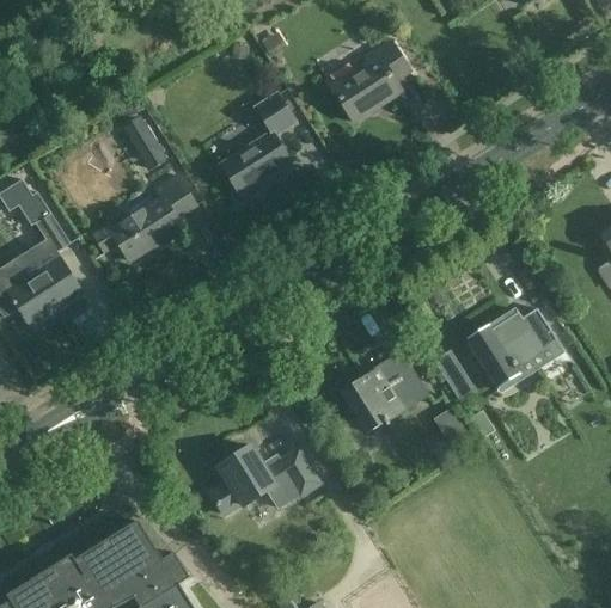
[(277,30),(261,41),(270,55),(287,44),(277,30)]
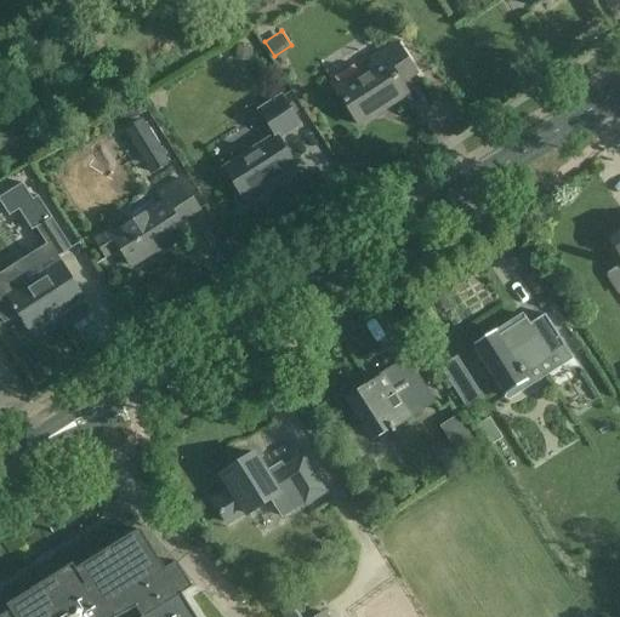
[(336,85),(346,102),(358,123),(359,121),(358,119),(386,101),(388,103),(407,92),(399,80),(415,70),(394,39),(382,47),(386,53),(336,85)]
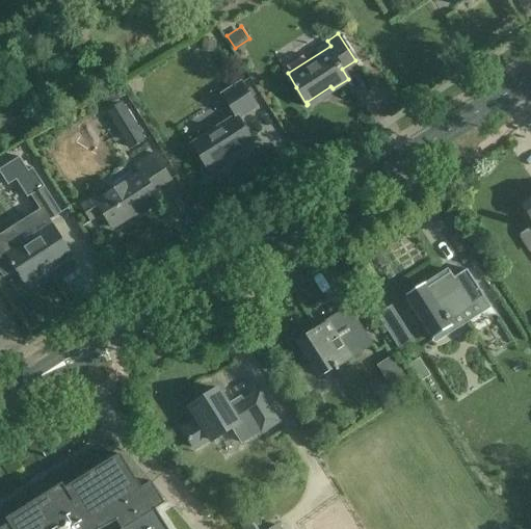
[(213,52),(215,38),(203,36),(201,51),(213,52)]
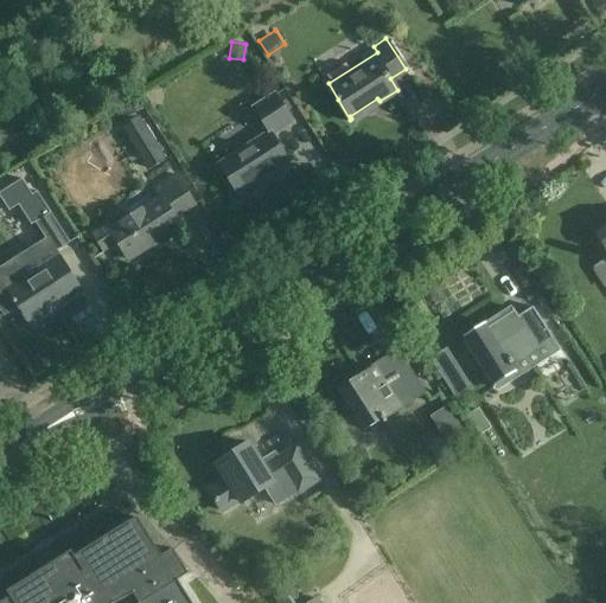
[(119,81),(109,85),(116,98),(126,94),(119,81)]
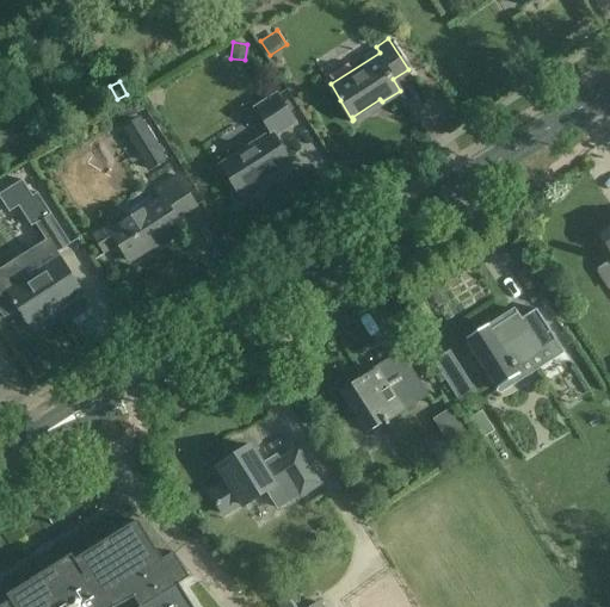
[(252,105),(264,123),(267,128),(219,160),(240,193),(267,174),(265,171),(287,158),(289,161),(290,161),(272,134),(294,121),(275,91),(252,105)]
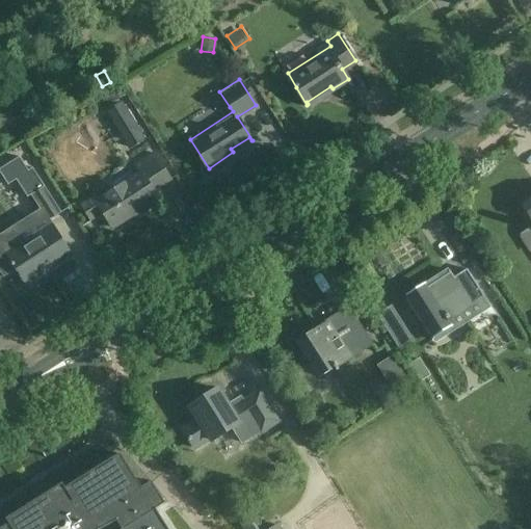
[(118,82),(105,90),(111,101),(125,93),(118,82)]
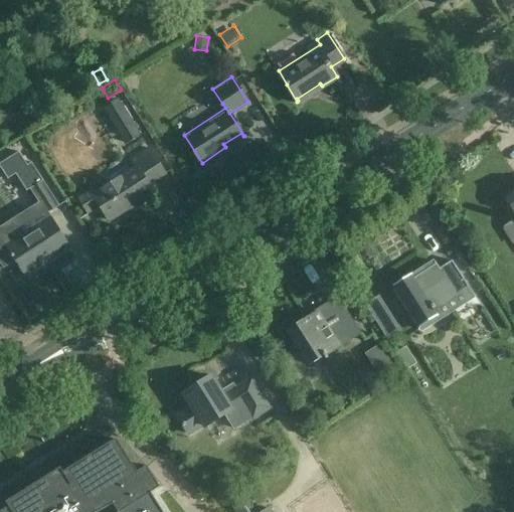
[(124,107),(118,98),(104,107),(109,116),(124,107)]
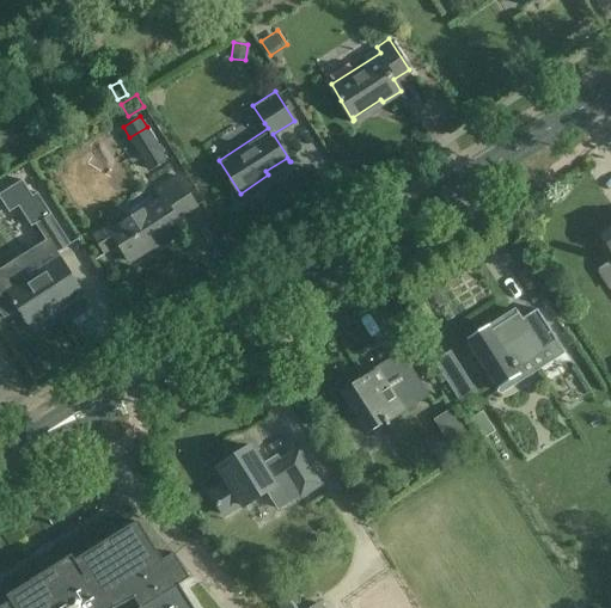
[(160,197),(110,228),(108,223),(93,233),(104,251),(118,243),(128,259),(156,241),(154,240),(163,235),(166,239),(183,228),(176,217),(196,206),(176,173),(154,188),(160,197)]
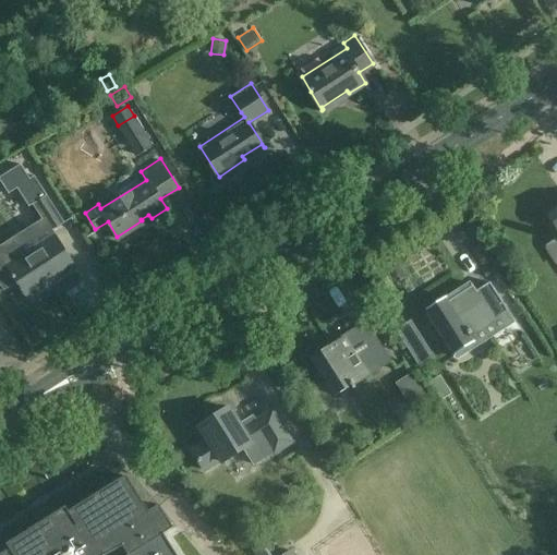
[(19,163),(0,175),(0,181),(8,192),(15,186),(28,205),(32,203),(40,217),(49,229),(62,219),(45,193),(33,175),(28,178),(19,163)]
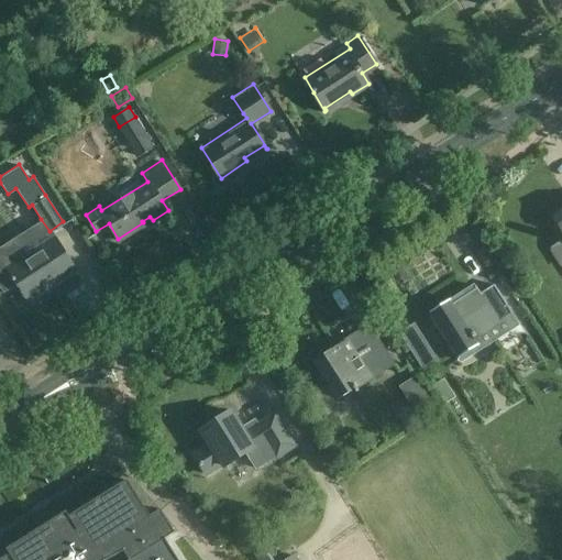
[(550,245),(548,248),(558,265),(561,262),(561,209),(552,216),(561,230),(561,237),(550,244),(550,245)]
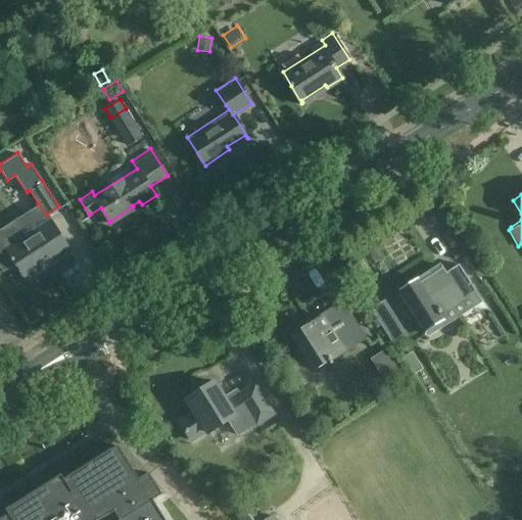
[(14,261),(26,278),(27,278),(25,275),(45,262),(47,265),(69,250),(49,218),(21,236),(16,229),(0,238),(0,263),(4,265),(9,265),(14,261)]
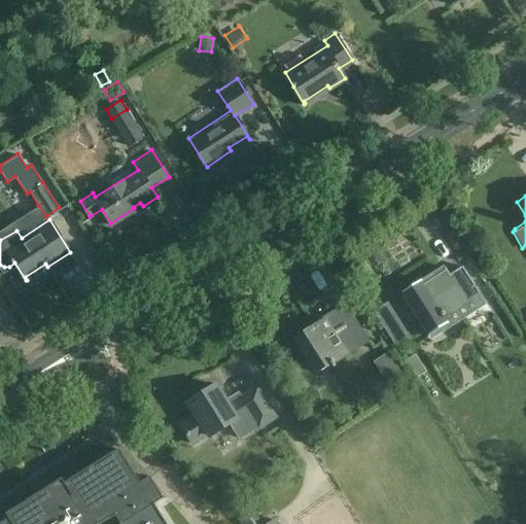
[(422,280),(401,293),(413,311),(423,327),(427,335),(448,322),(443,314),(479,290),(472,282),(461,265),(449,273),(444,266),(444,267),(445,269),(423,282),(422,280)]
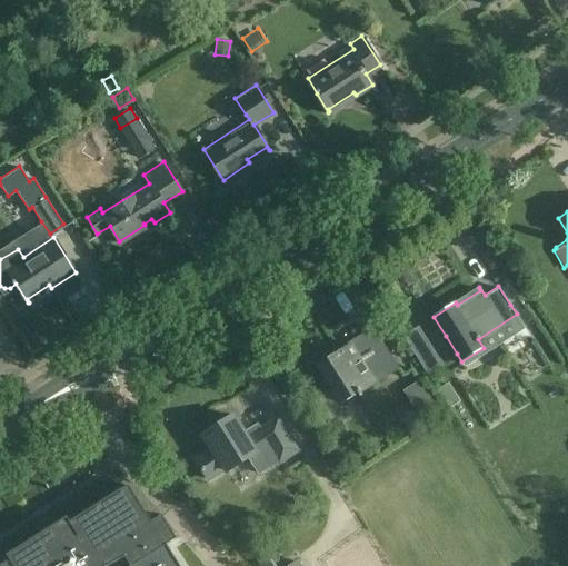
[(420,363),(436,354),(417,325),(402,334),(420,363)]
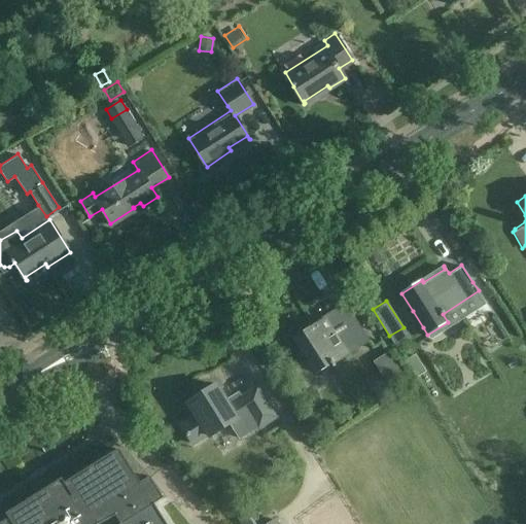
[(367,337),(357,320),(346,303),(336,310),(335,308),(322,315),(323,317),(294,336),(316,371),(367,337)]
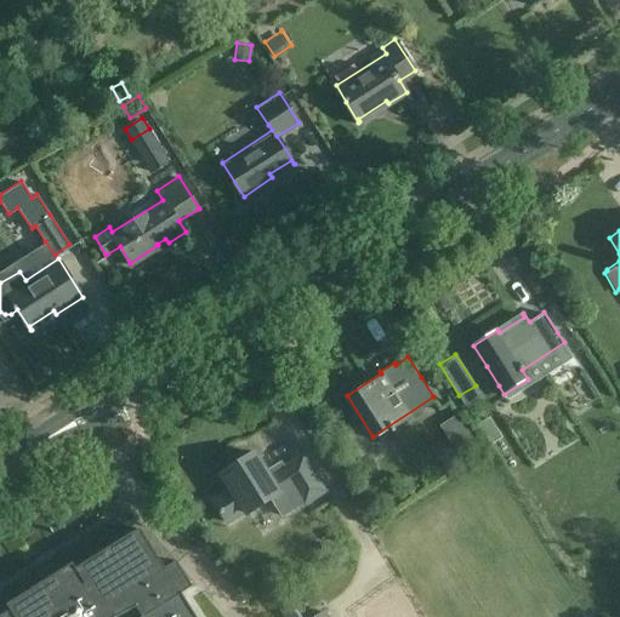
[(229,486),(212,497),(227,521),(269,495),(282,514),(324,489),(302,453),(269,475),(255,451),(221,472),(229,486)]
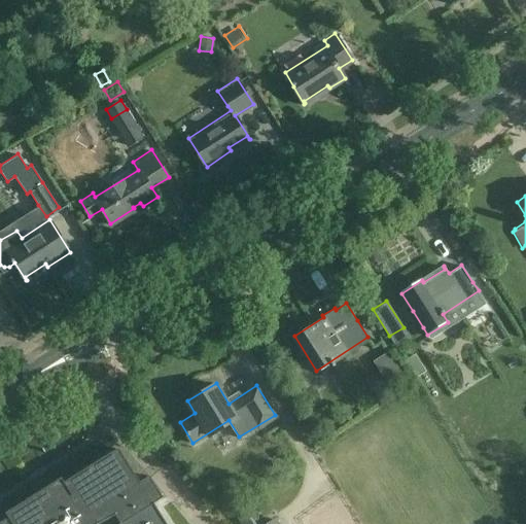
[(166,523),(153,502),(163,496),(149,475),(139,481),(118,447),(64,481),(62,477),(4,512),(7,517),(0,521),(0,523),(166,523)]
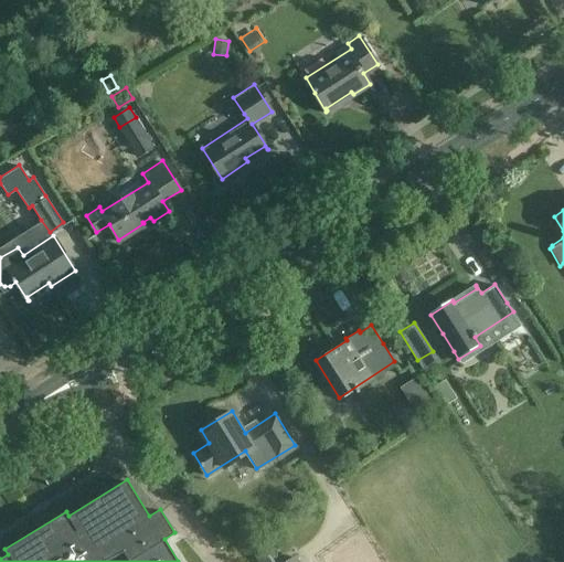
[(264,536),(248,545),(258,561),(274,561),(278,559),(272,548),(264,536)]
